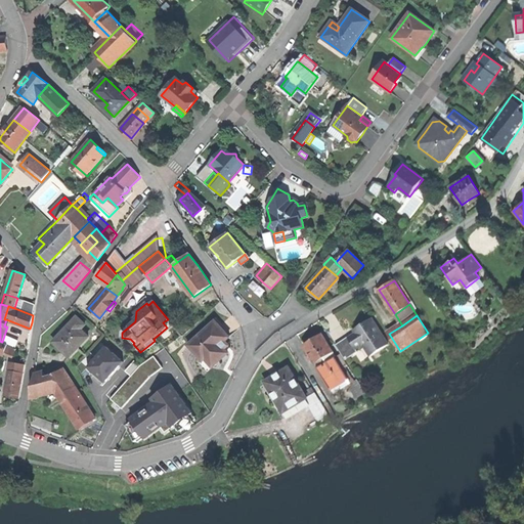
[(78,317),(73,321),(81,330),(86,324),(78,317)]
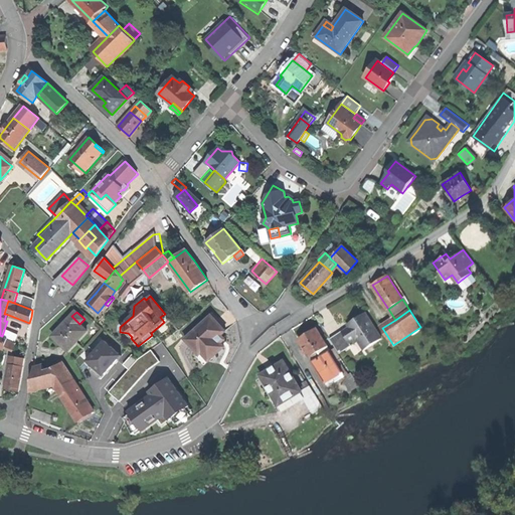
[(347,324),(351,330),(356,338),(363,350),(381,339),(365,313),(356,318),(347,324)]
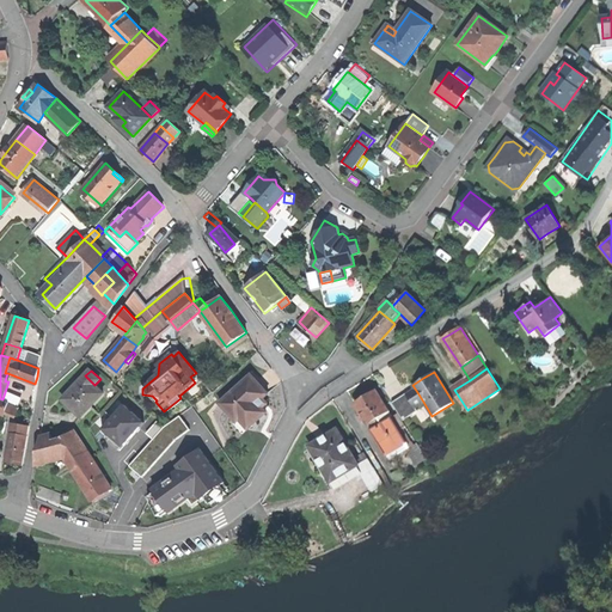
[(251,374),(219,403),(237,422),(239,420),(249,411),(257,422),(262,417),(268,412),(263,408),(258,403),(263,398),(269,393),(251,374)]
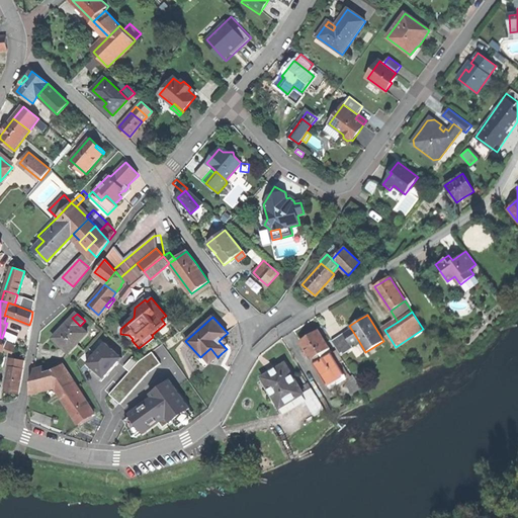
[(53,338),(69,352),(87,333),(80,326),(72,318),(63,328),(53,338)]
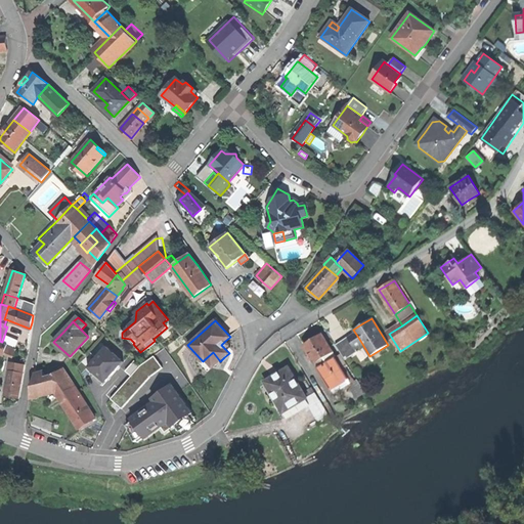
[(174,324),(157,337),(165,347),(181,335),(174,324)]
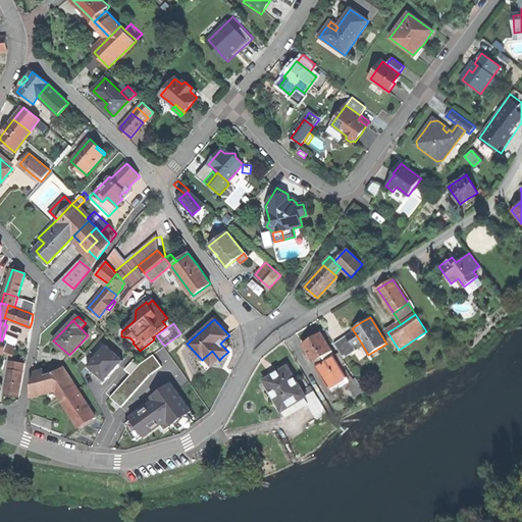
[(311,337),(303,343),(309,353),(311,356),(314,361),(323,355),(331,350),(320,332),(311,337)]
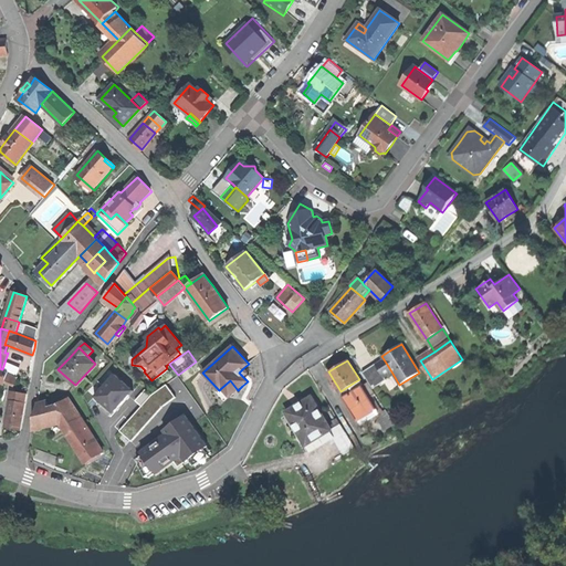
[(386,363),(378,367),(384,376),(391,371),(386,363)]
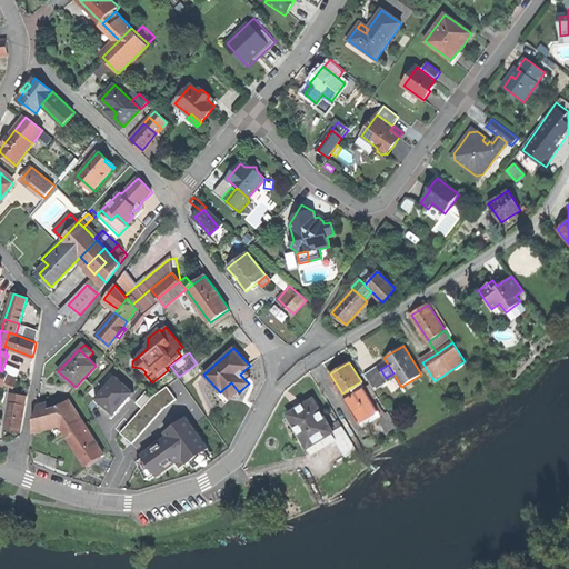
[(365,373),(375,390),(388,382),(386,378),(380,369),(378,366),(365,373)]
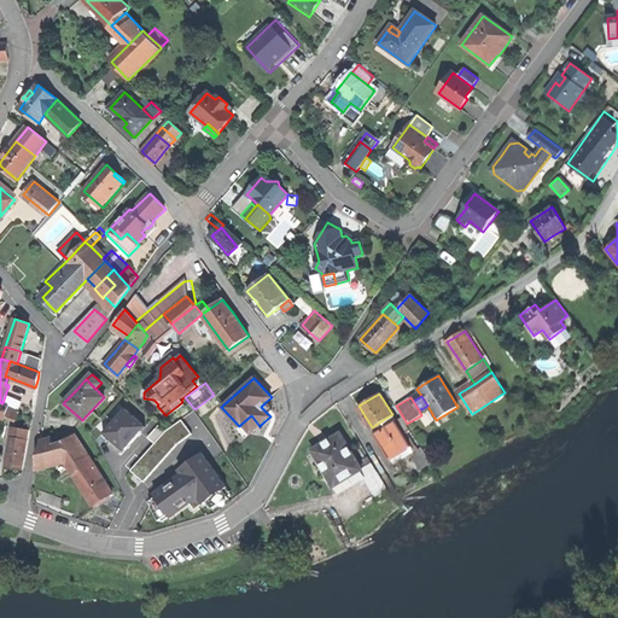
[(145,425),(123,404),(99,432),(121,452),(145,425)]
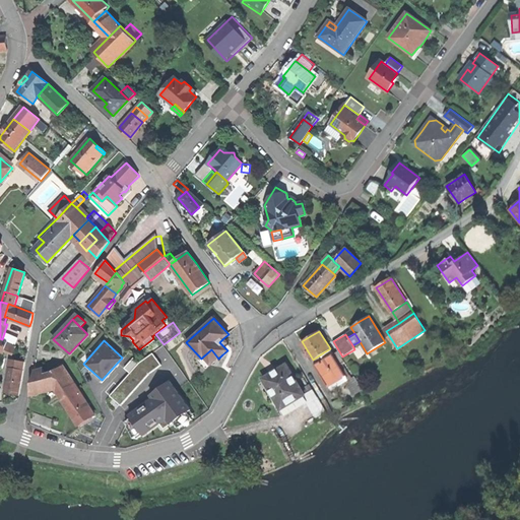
[(16,345),(8,341),(5,349),(5,350),(14,353),(16,345)]
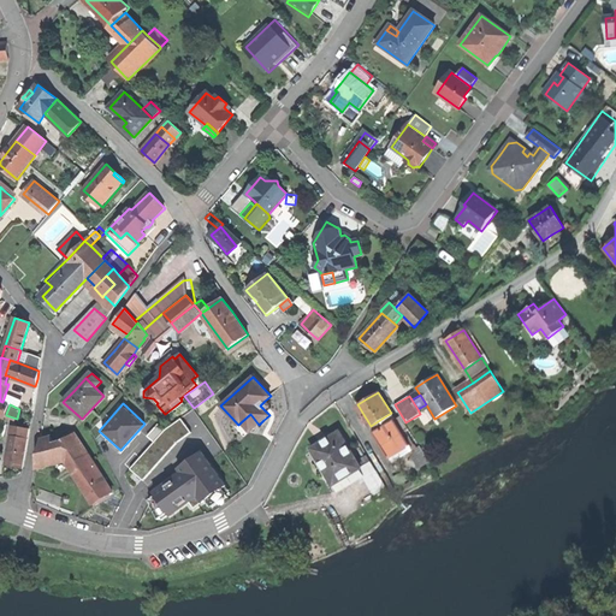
[(392,413),(391,413),(381,419),(385,425),(396,419),(392,413)]
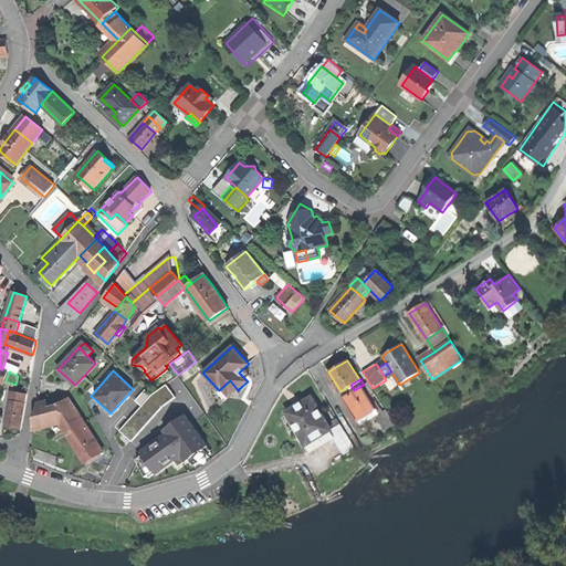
[(230,397),(238,390),(230,380),(221,388),(230,397)]
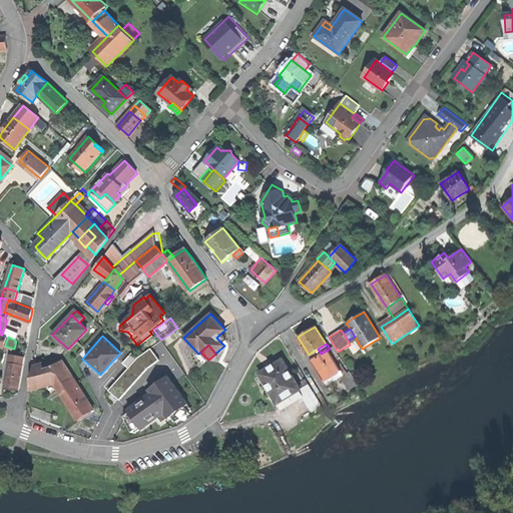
[(334,346),(330,349),(321,354),(312,359),(324,380),(333,375),(335,379),(344,374),(335,360),(340,357),(334,346)]
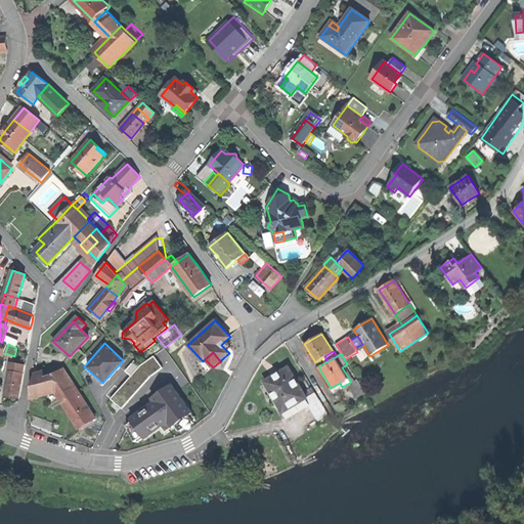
[(161,367),(153,356),(140,364),(110,398),(121,407),(149,376),(161,367)]
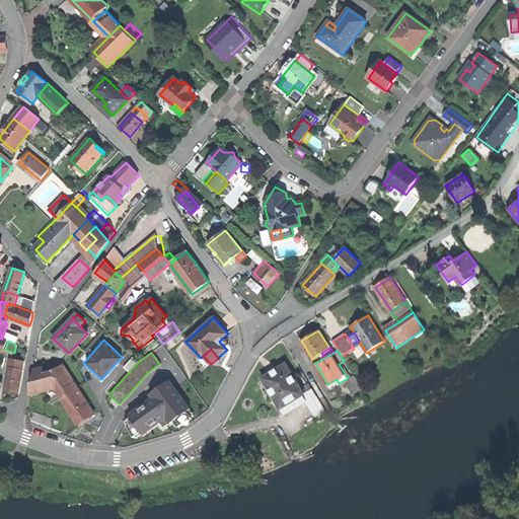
[(11,359),(9,367),(22,369),(24,361),(11,359)]
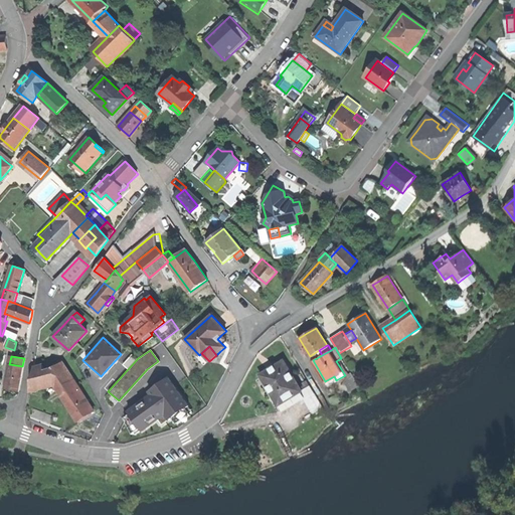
[(55,384),(67,402),(82,393),(62,361),(49,370),(46,371),(55,384)]
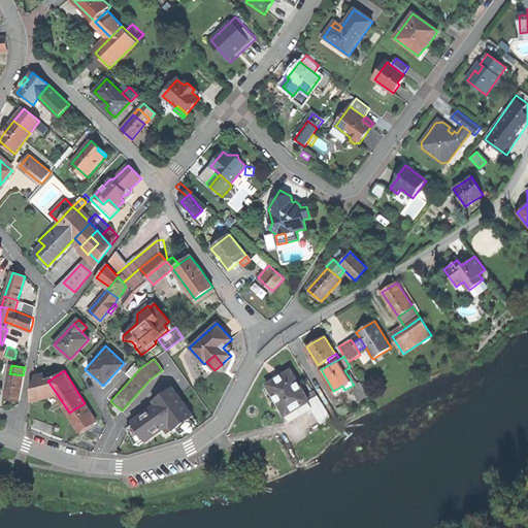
[(284,380),(271,388),(272,391),(292,421),(315,405),(292,370),(285,374),(282,376),(284,380)]
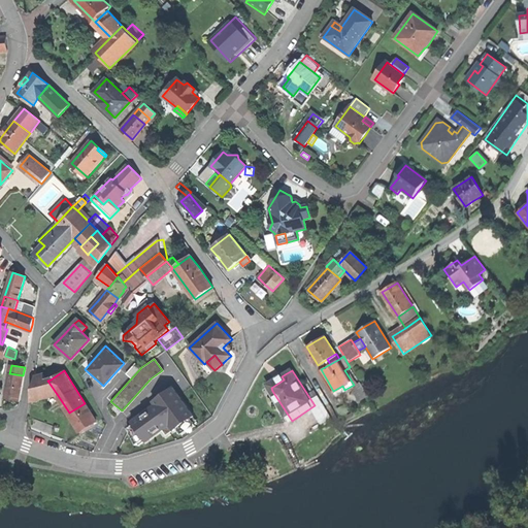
[(12,399),(19,400),(23,375),(9,373),(5,398),(12,399)]
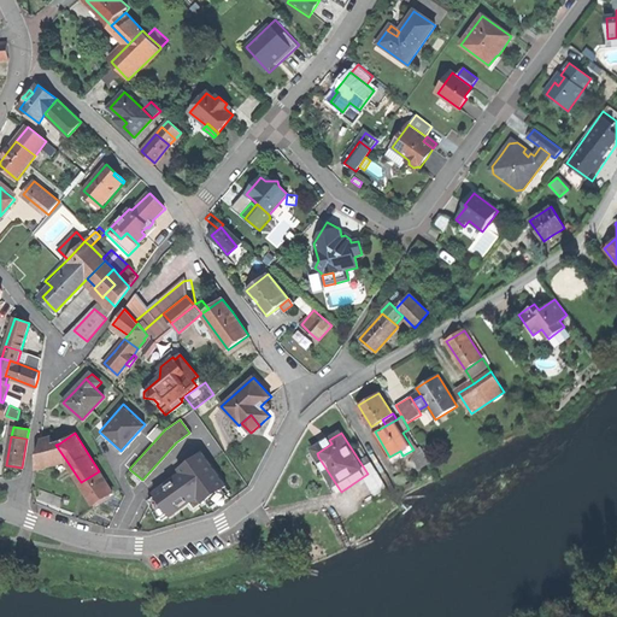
[(36,464),(66,460),(56,445),(51,438),(40,440),(36,464)]
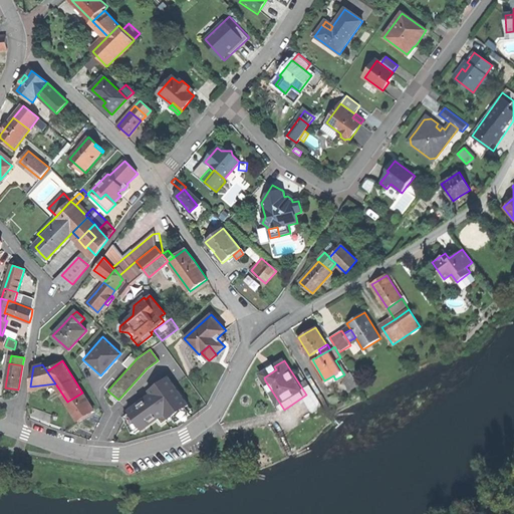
[(261,374),(264,377),(276,369),(274,366),(261,374)]
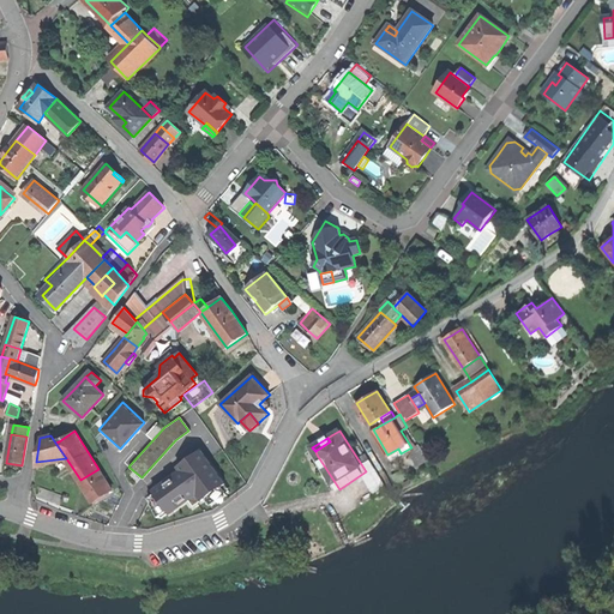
[(202,451),(150,487),(155,494),(167,511),(168,513),(188,500),(196,494),(221,477),(202,451)]
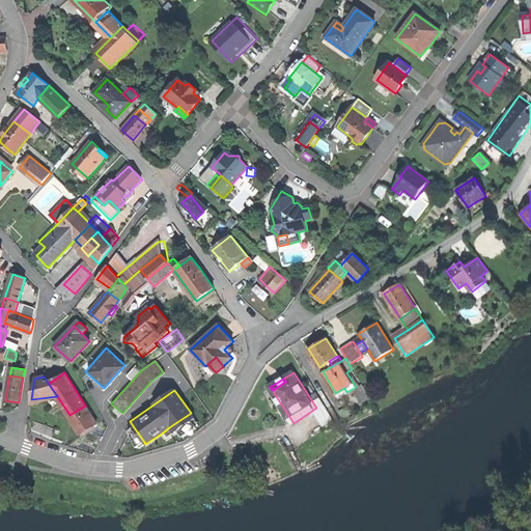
[(291,425),(294,423),(274,393),(272,394),(291,425)]
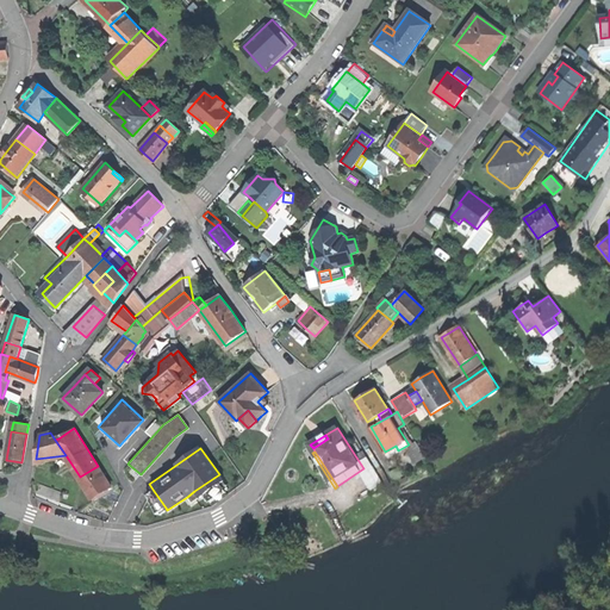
[(362,460),(367,467),(374,462),(369,455),(362,460)]
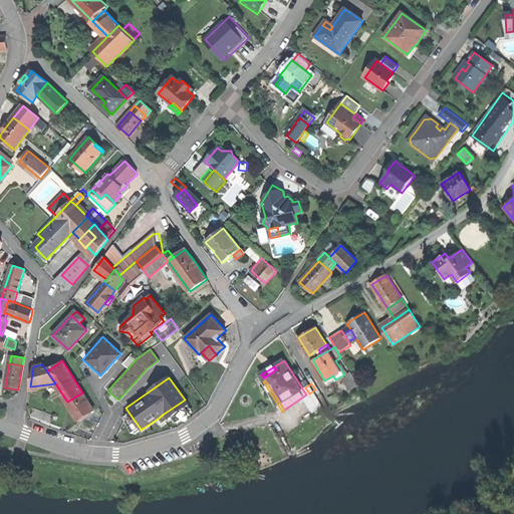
[(309,394),(306,395),(317,411),(325,406),(315,390),(309,394)]
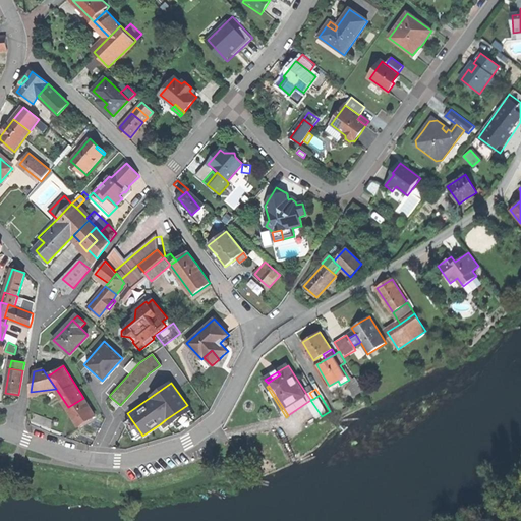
[(74,416),(79,425),(95,416),(83,398),(68,407),(74,416)]
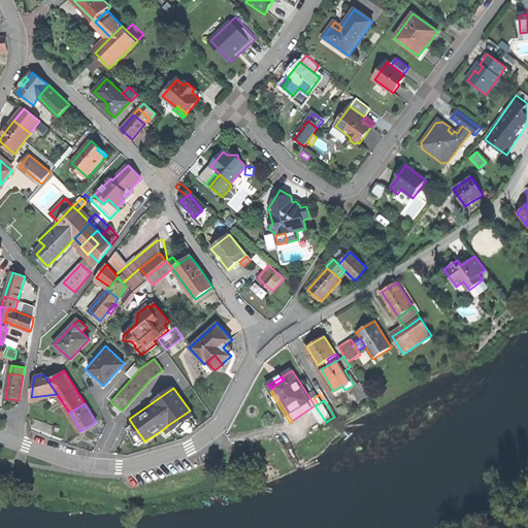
[(190,410),(168,425),(171,430),(172,431),(194,416),(190,410)]
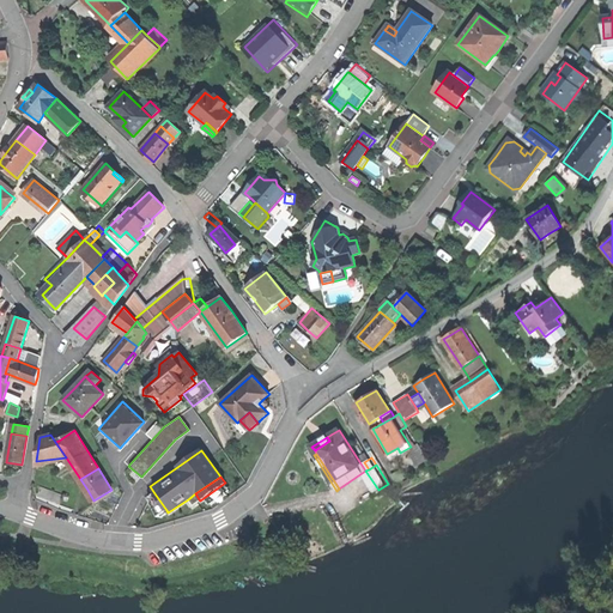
[(36,496),(59,504),(62,493),(40,485),(36,496)]
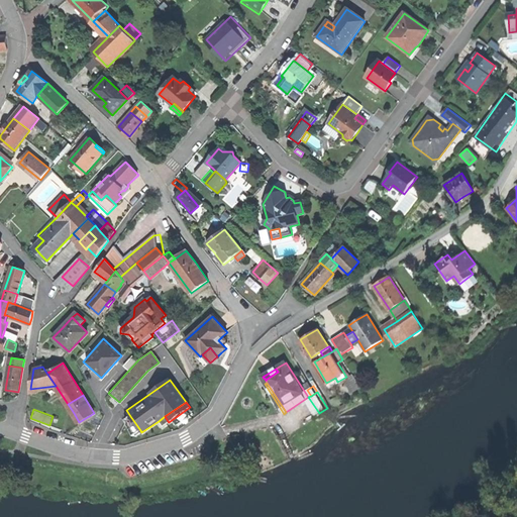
[(140,430),(130,416),(125,420),(132,436),(140,430)]
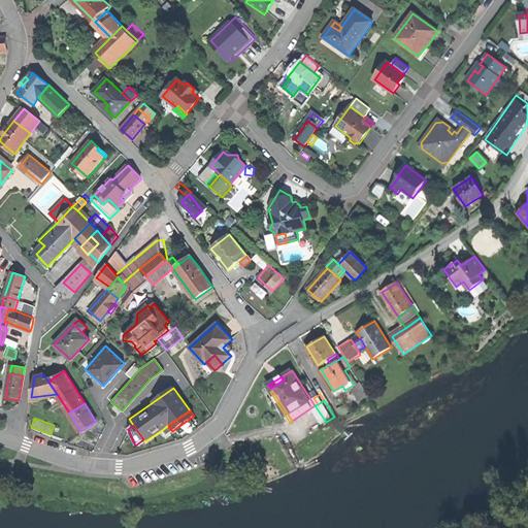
[(168,425),(162,430),(165,434),(168,432),(171,430),(168,425)]
